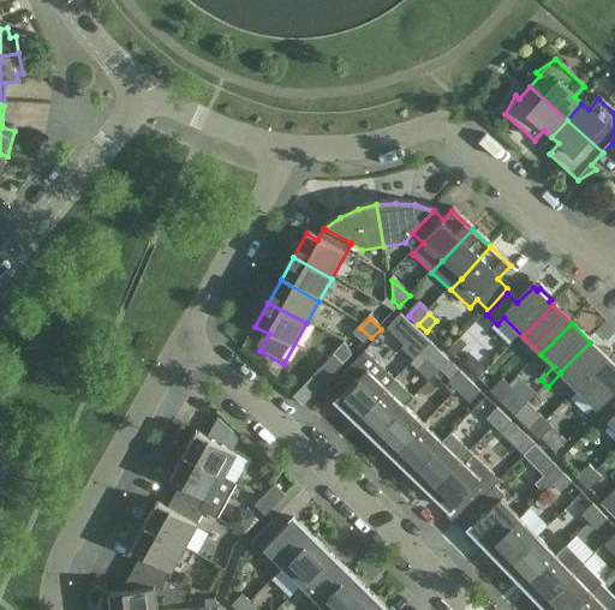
[(371,338),(360,328),(353,335),(364,346),(371,338)]
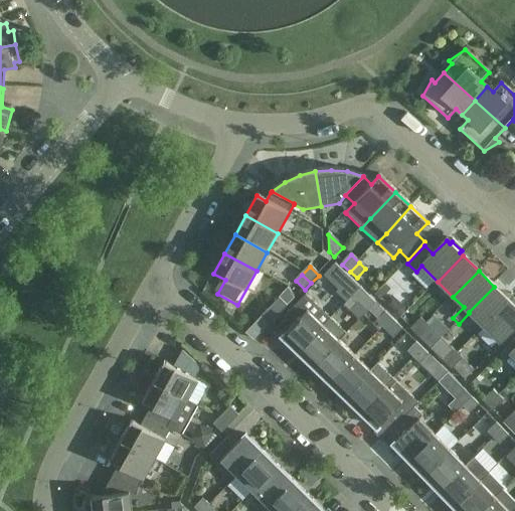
[(339,291),(336,293),(346,303),(351,298),(360,289),(354,284),(349,280),(339,291)]
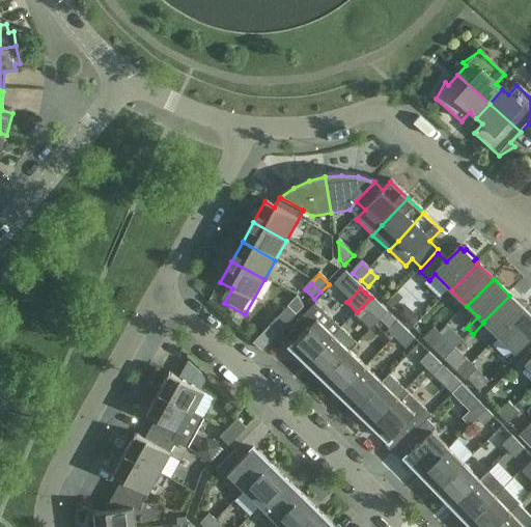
[(403,300),(397,295),(387,305),(392,311),(403,300)]
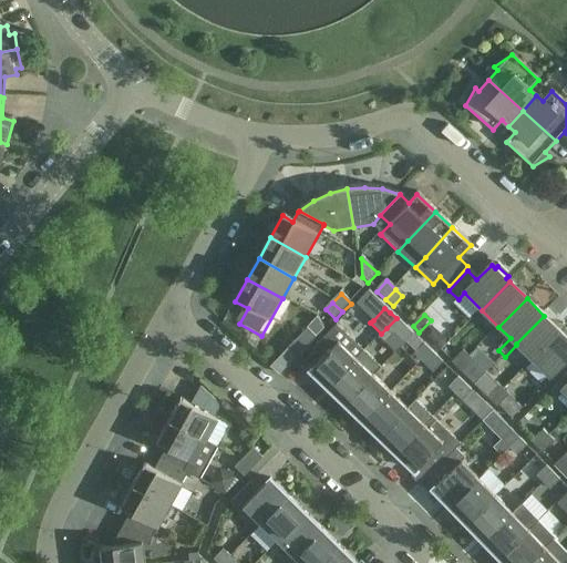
[(516,345),(533,360),(560,333),(544,316),(516,344),(516,345)]
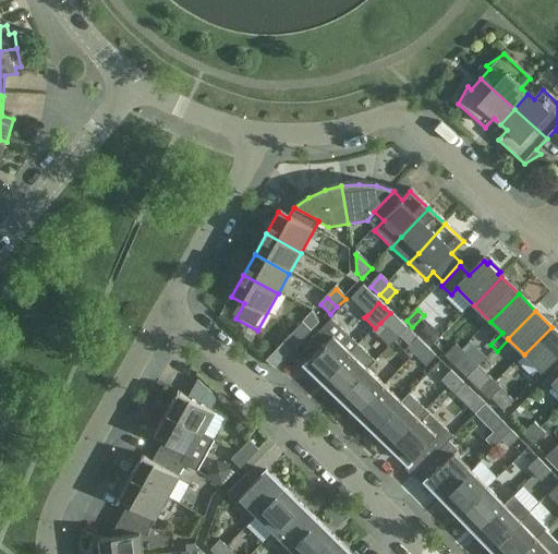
[(390,314),(380,323),(398,340),(408,330),(390,314)]
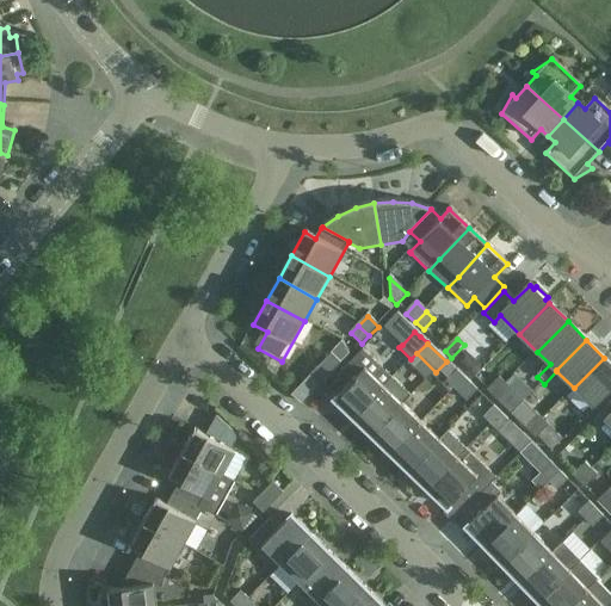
[(353,419),(392,379),(363,352),(338,378),(347,387),(334,401),(353,419)]
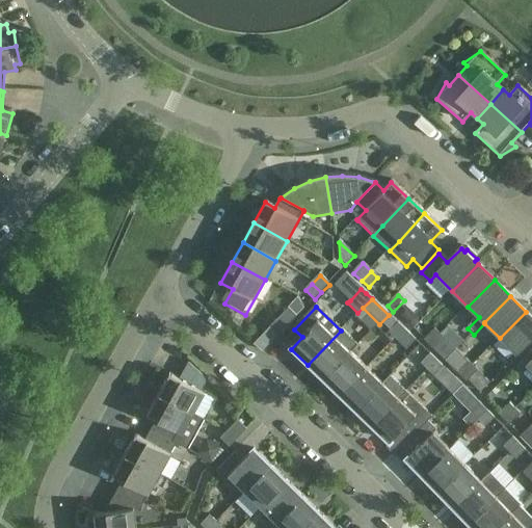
[(297,318),(288,310),(270,330),(278,338),(297,318)]
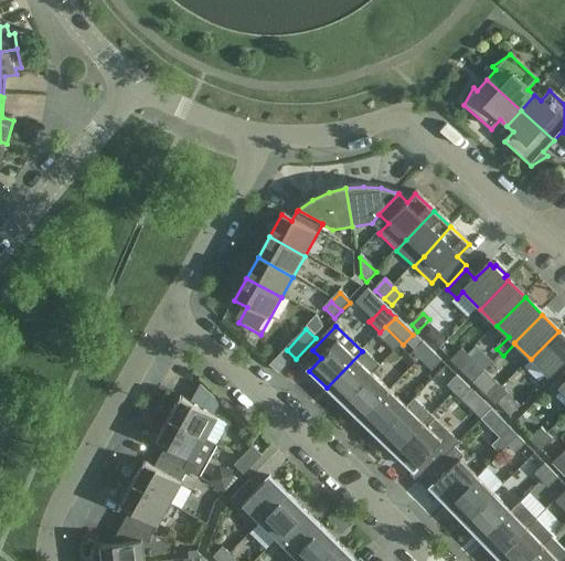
[(564,337),(558,331),(531,359),(548,377),(564,359),(564,337)]
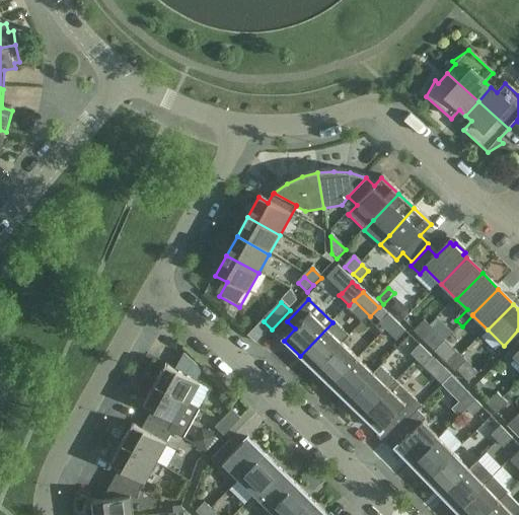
[(385,332),(394,322),(387,316),(378,325),(385,332)]
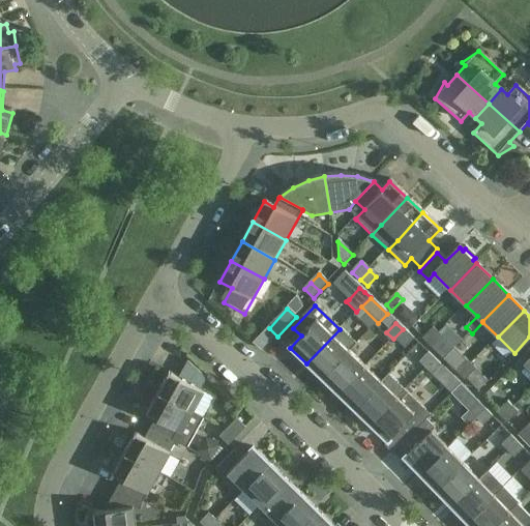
[(356,345),(340,329),(306,363),(323,379),(349,352),(356,345)]
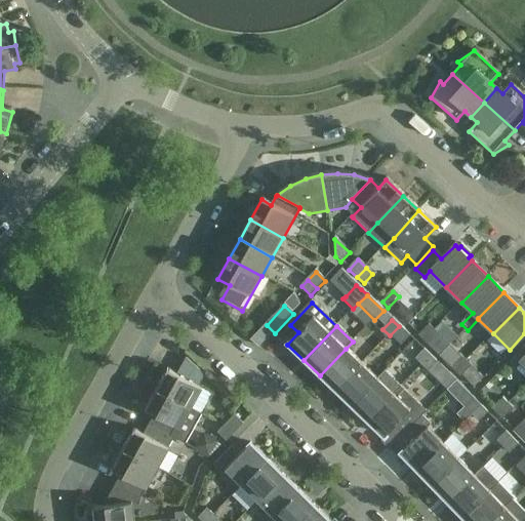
[(410,336),(399,326),(390,335),(401,347),(410,336)]
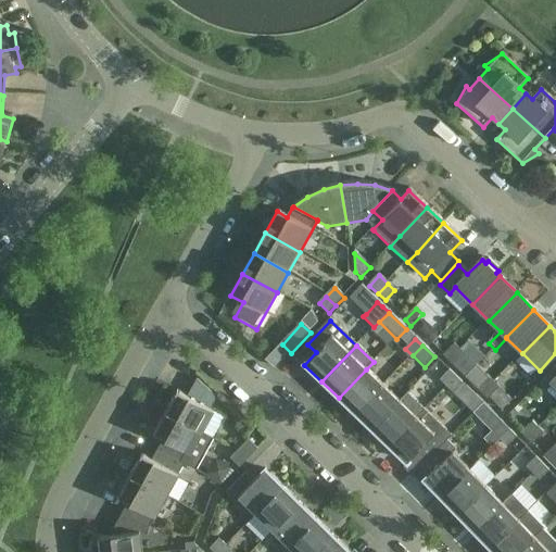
[(449,362),(459,351),(454,346),(443,356),(449,362)]
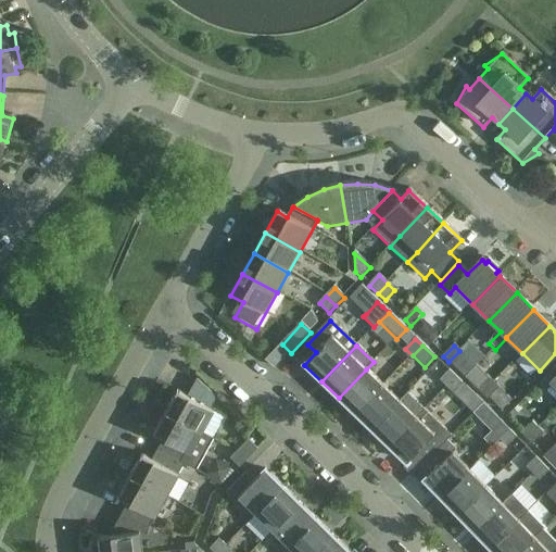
[(459,351),(449,362),(466,379),(477,367),(459,351)]
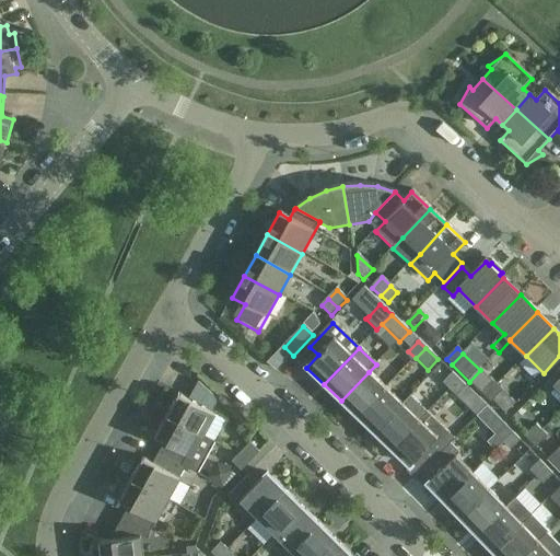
[(341,401),(358,417),(385,389),(369,372),(341,401)]
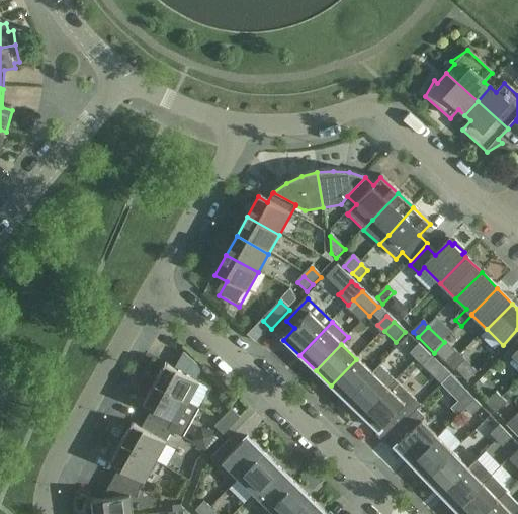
[(416,361),(425,352),(419,346),(410,355),(416,361)]
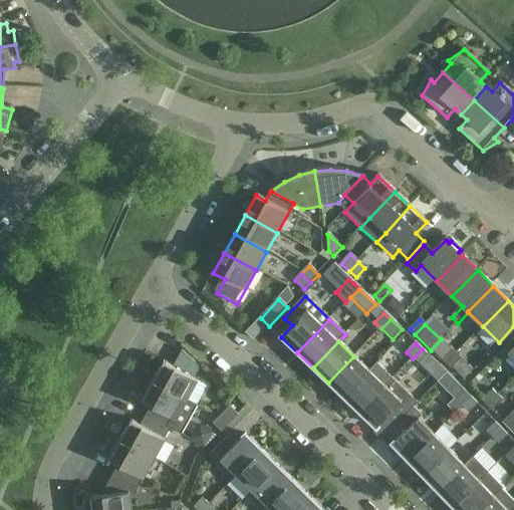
[(422,349),(413,358),(419,364),(428,355),(422,349)]
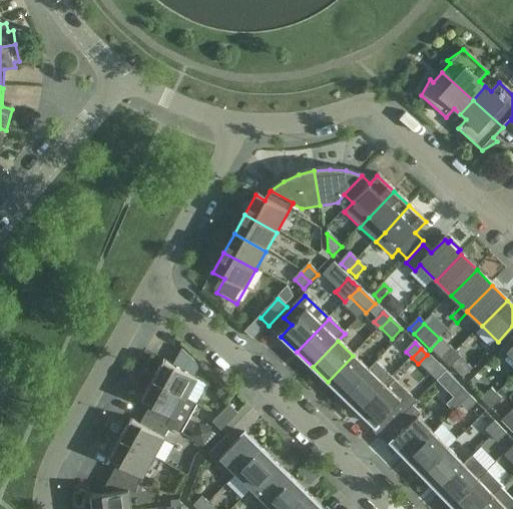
[(445,364),(455,354),(450,349),(440,360),(445,364)]
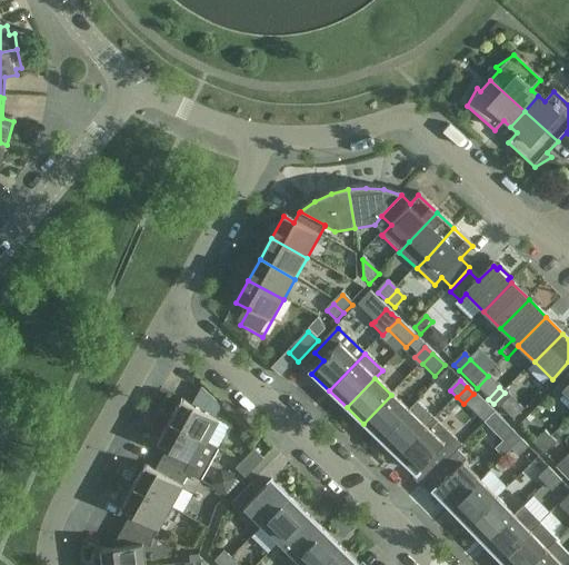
[(221,408),(201,389),(191,407),(181,402),(169,423),(207,444),(218,423),(215,420),(221,408)]
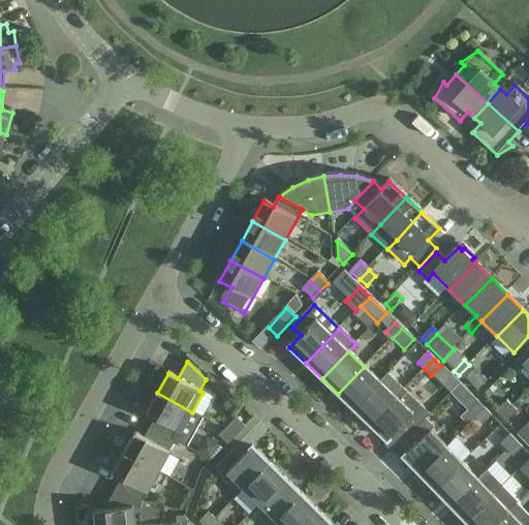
[(469,365),(459,375),(464,381),(475,370),(469,365)]
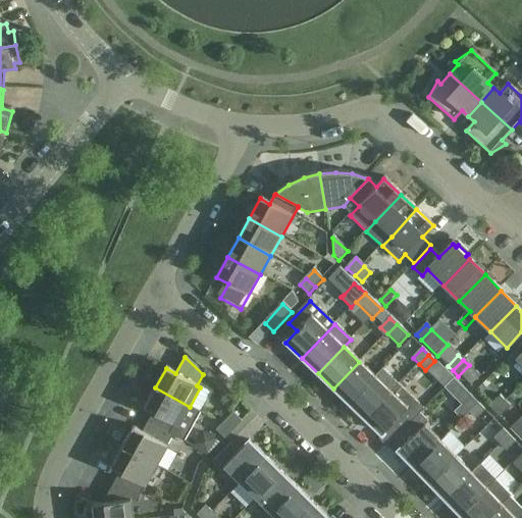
[(333,389),(350,404),(375,377),(359,362),(333,389)]
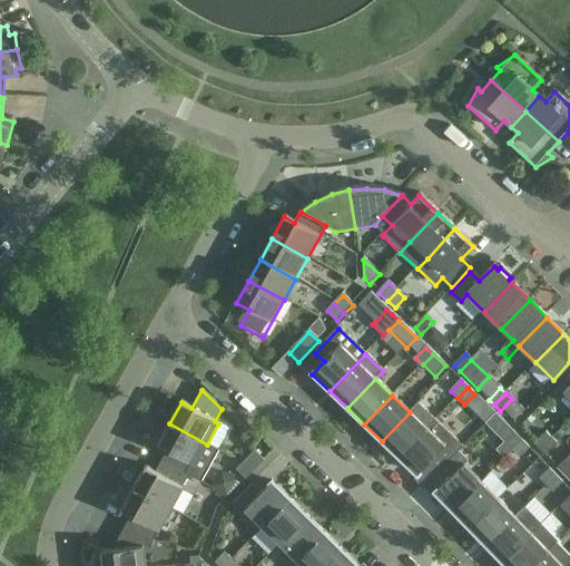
[(410,412),(382,441),(399,458),(426,429),(428,430),(436,421),(419,403),(410,412)]
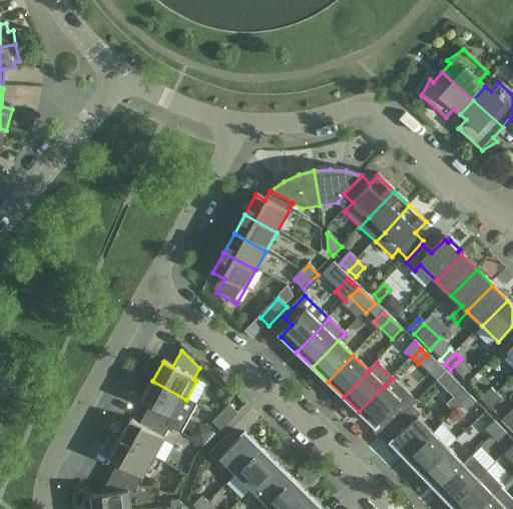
[(385,387),(384,386),(359,412),(376,428),(386,418),(394,425),(412,407),(413,407),(417,403),(393,379),(385,387)]
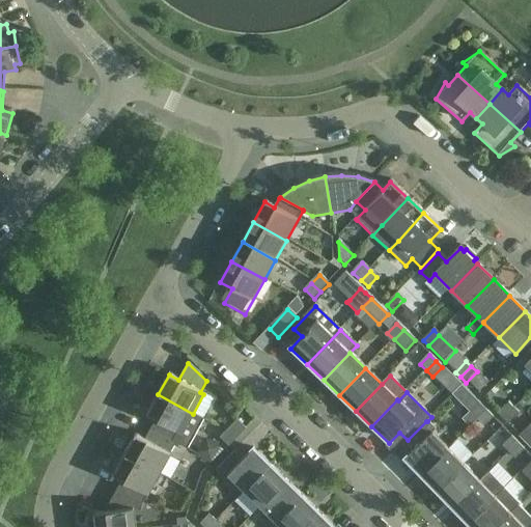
[(151,432),(175,444),(187,451),(204,420),(193,414),(158,394),(146,415),(158,421),(151,432)]
